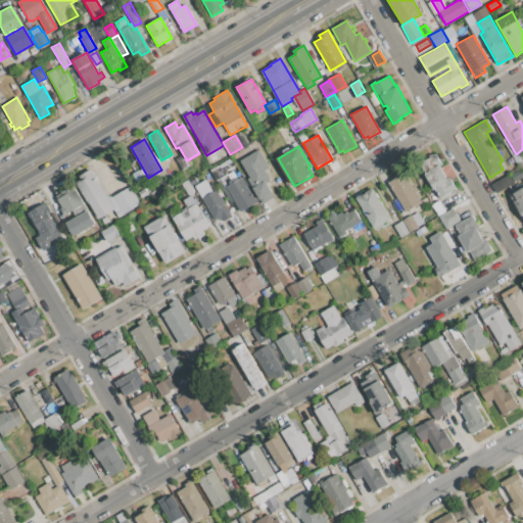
[(239,160),(258,149),(270,168),(265,170),(271,181),(267,183),(274,197),(262,204),(251,188),(258,184),(254,177),(250,179),(239,160)]
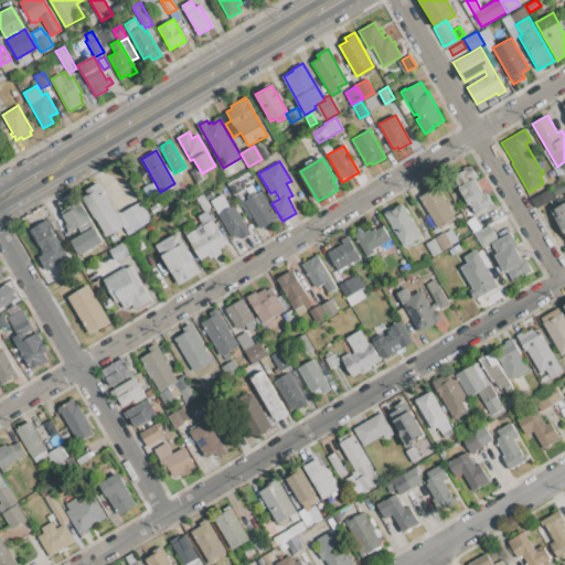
[(189,171),(195,167),(203,180),(196,183),(189,171)]
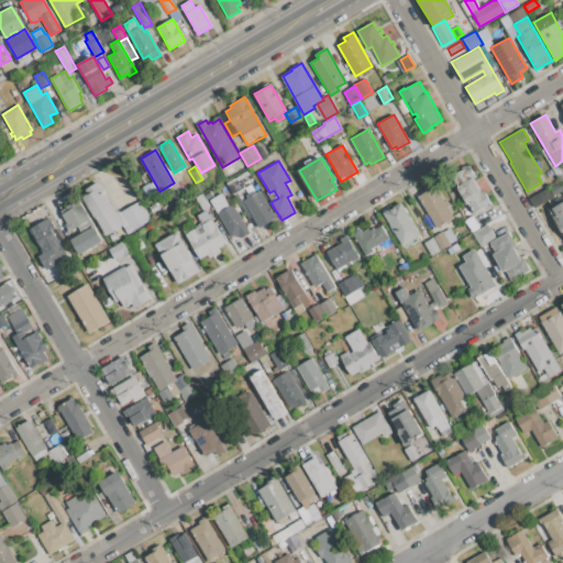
[(452,176),(470,166),(475,177),(473,178),(481,191),(483,190),(490,203),(474,213),(468,202),(464,205),(454,188),(459,186),(452,176)]
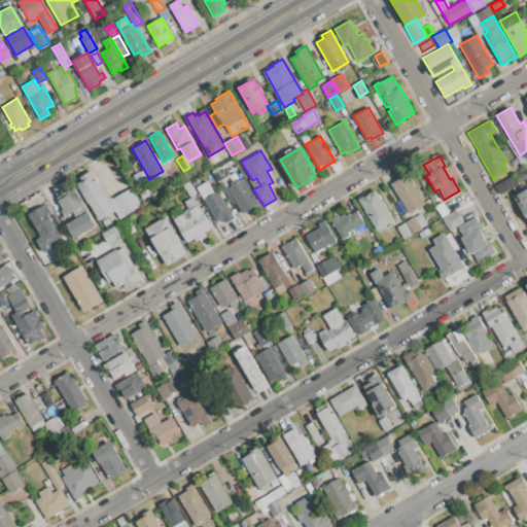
[(212,172),(234,160),(238,166),(226,172),(229,176),(218,182),(212,172)]
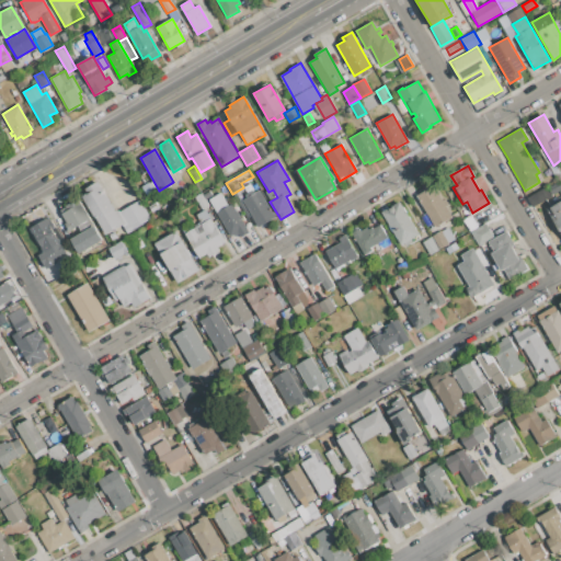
[(82,197),(88,193),(86,189),(98,181),(115,210),(121,212),(140,199),(151,218),(132,229),(133,230),(127,233),(122,225),(121,226),(123,231),(112,238),(109,233),(105,235),(95,218),(94,218),(82,197)]
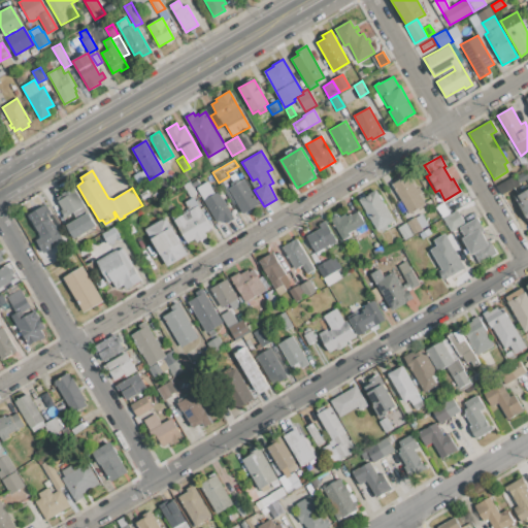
[(392,184),(407,174),(416,189),(419,188),(422,193),(419,194),(425,205),(409,215),(392,184)]
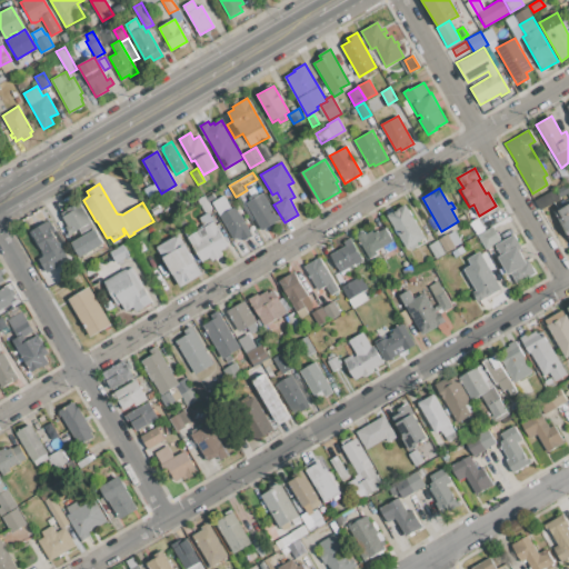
[(208,202),(206,197),(211,192),(215,198),(208,202)]
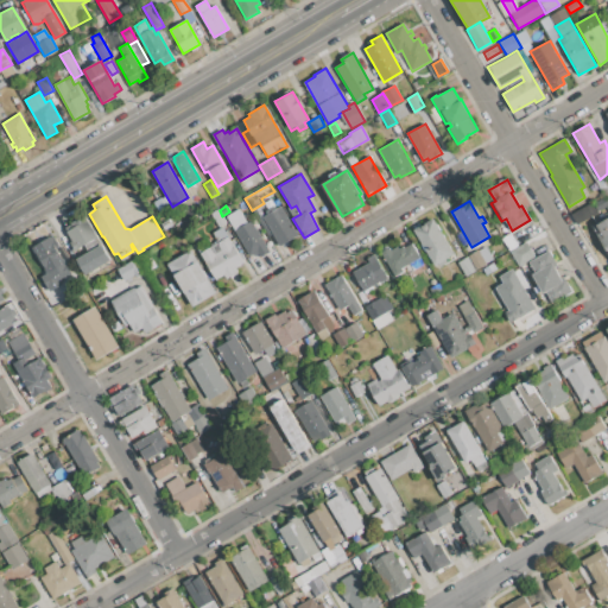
[(264,216),(282,207),(298,236),(280,246),(264,216)]
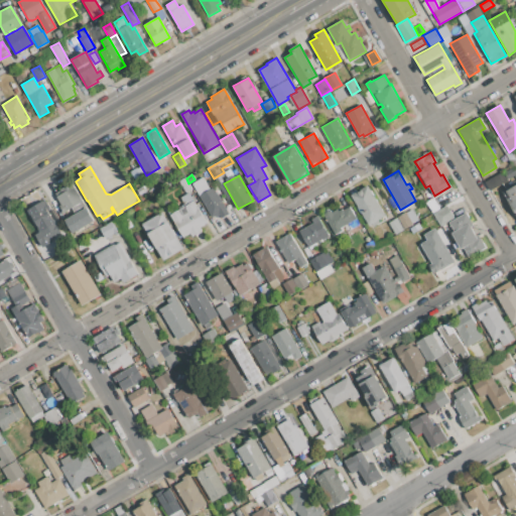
[(179,181),(186,178),(188,183),(192,188),(185,192),(179,181)]
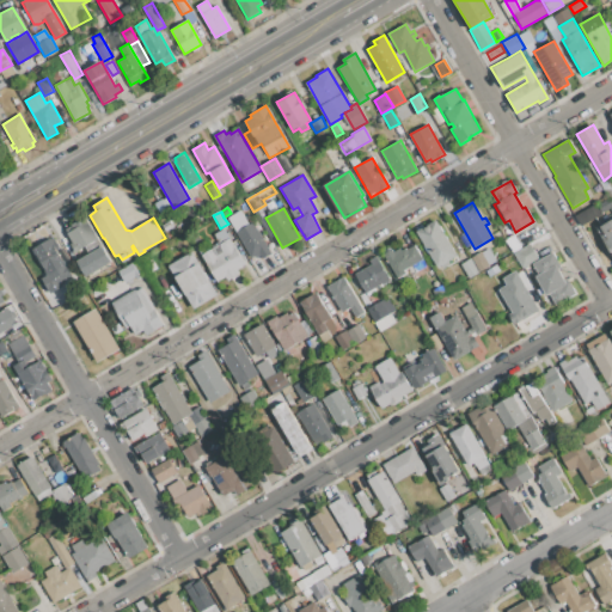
[(611,254),(595,226),(611,215),(611,254)]
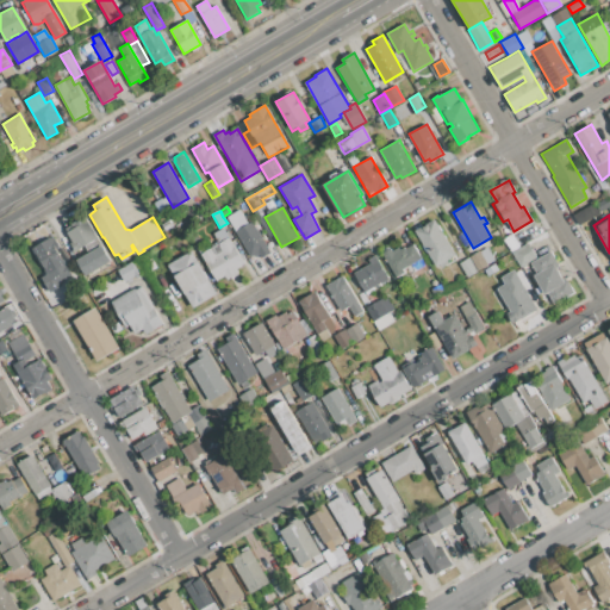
[(64,229),(85,217),(111,261),(86,275),(78,260),(89,253),(86,247),(76,253),(70,242),(73,242),(64,229)]
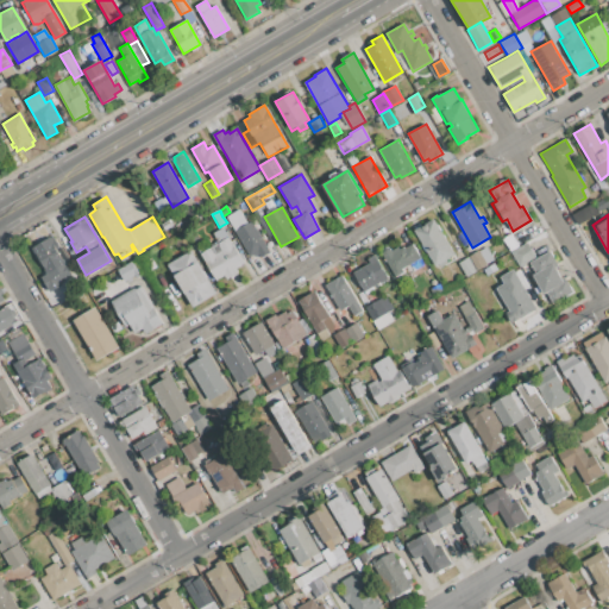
[(415,231),(435,219),(456,253),(453,256),(454,259),(440,268),(438,264),(435,265),(431,258),(415,231)]
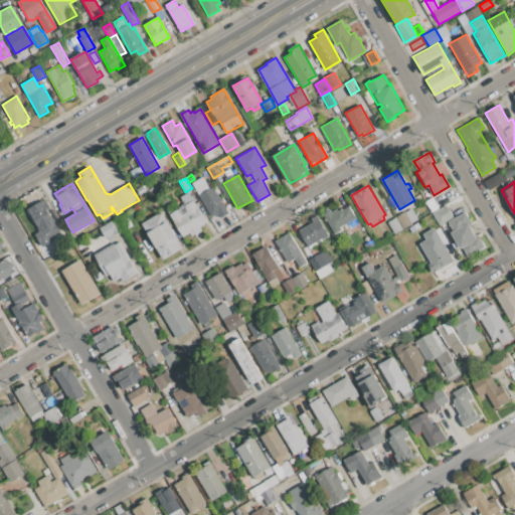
[(198,194),(213,186),(228,213),(220,218),(218,214),(215,216),(214,214),(211,216),(198,194)]
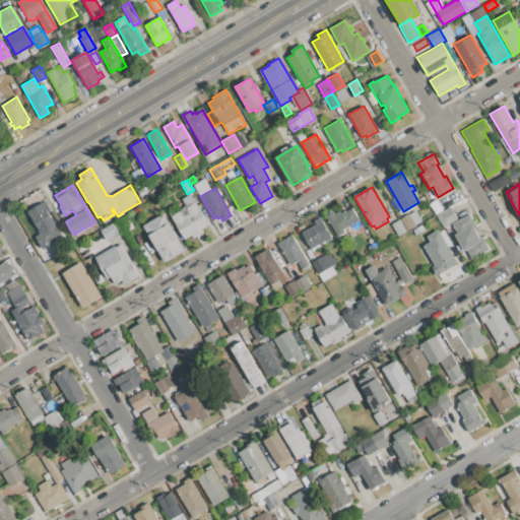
[(172,215),(186,207),(182,199),(191,194),(195,202),(197,200),(211,223),(202,229),(203,232),(193,238),(191,235),(185,239),(172,215)]
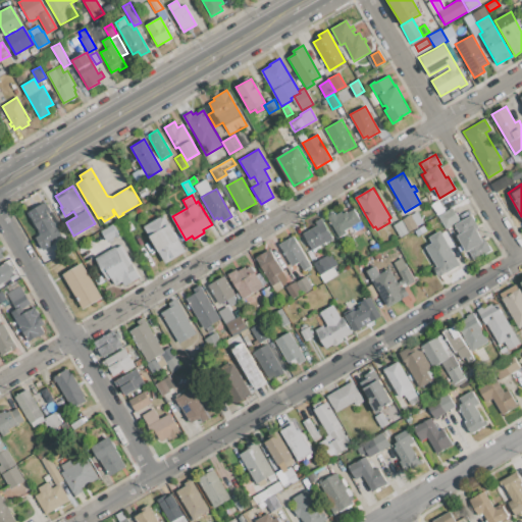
[(430,204),(438,200),(441,207),(434,211),(430,204)]
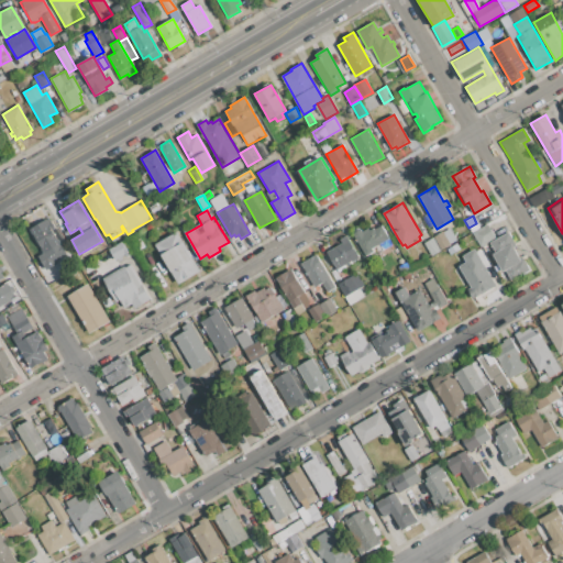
[(29,228),(45,219),(47,221),(51,219),(56,230),(53,232),(66,254),(55,261),(57,264),(46,271),(37,255),(43,252),(29,228)]
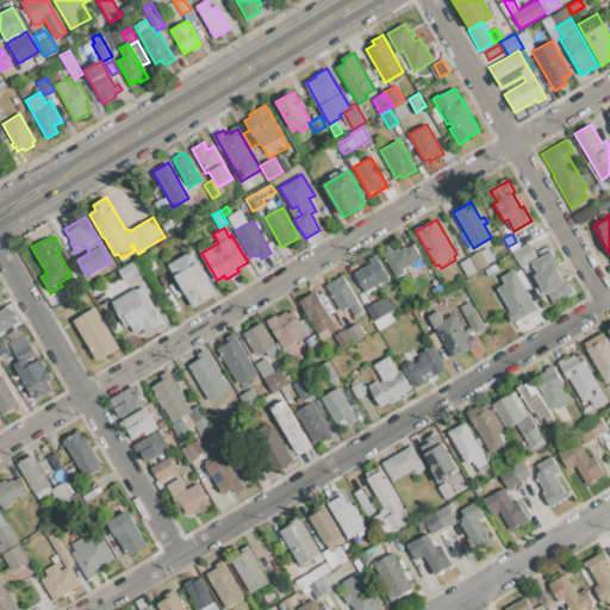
[(512,251),(528,242),(537,259),(522,267),(512,251)]
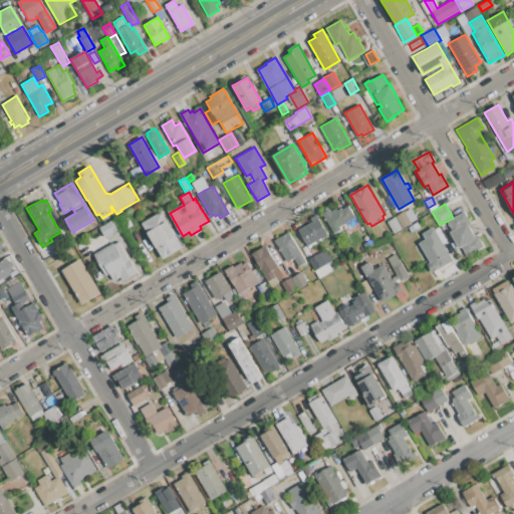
[(321,214),(329,209),(330,211),(335,208),(337,210),(340,208),(341,210),(348,205),(353,213),(350,214),(356,224),(349,228),(346,223),(340,227),(341,229),(333,234),(321,214)]
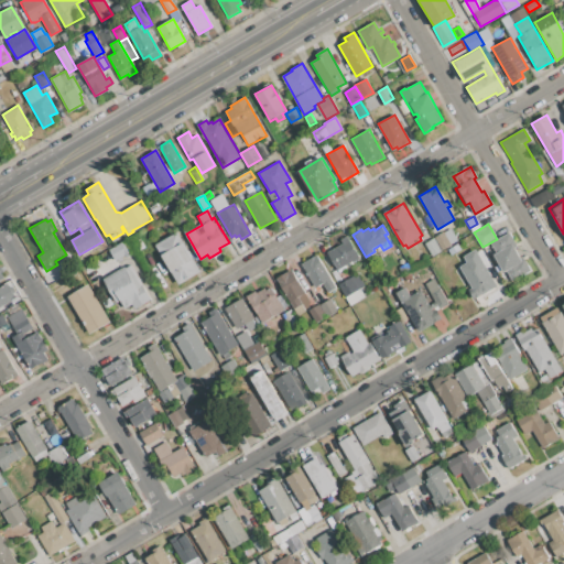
[(442,251),(434,238),(451,228),(457,240),(449,245),(451,246),(442,251)]
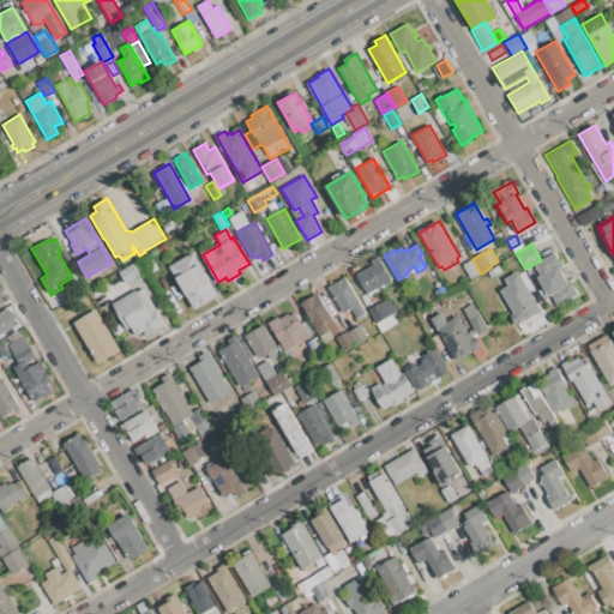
[(169,266),(194,252),(218,295),(194,309),(169,266)]
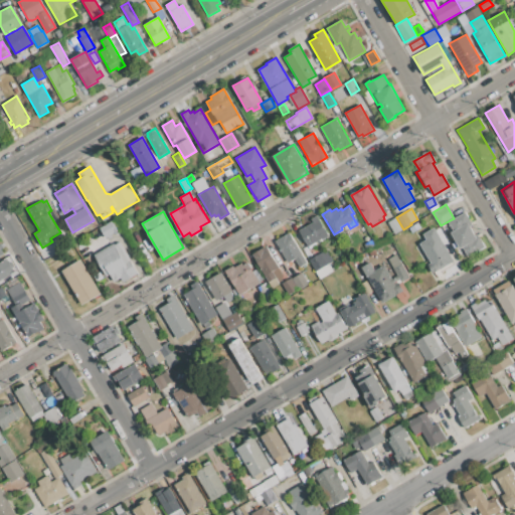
[(448,222),(466,212),(473,225),(470,226),(475,235),(477,233),(485,247),(468,258),(463,248),(461,249),(451,232),(453,231),(448,222)]
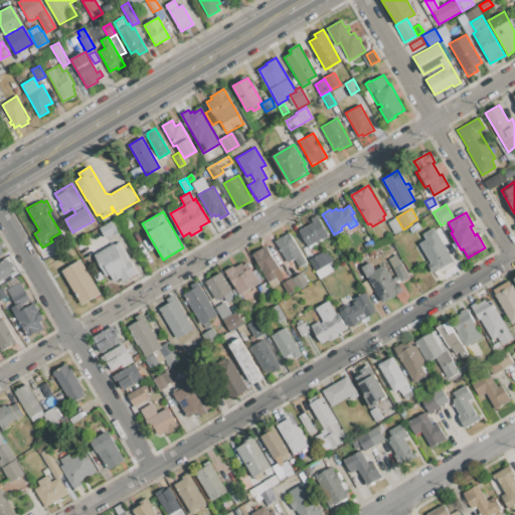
[(298,230),(312,222),(310,218),(316,215),(328,235),(321,240),(320,238),(307,246),(298,230)]
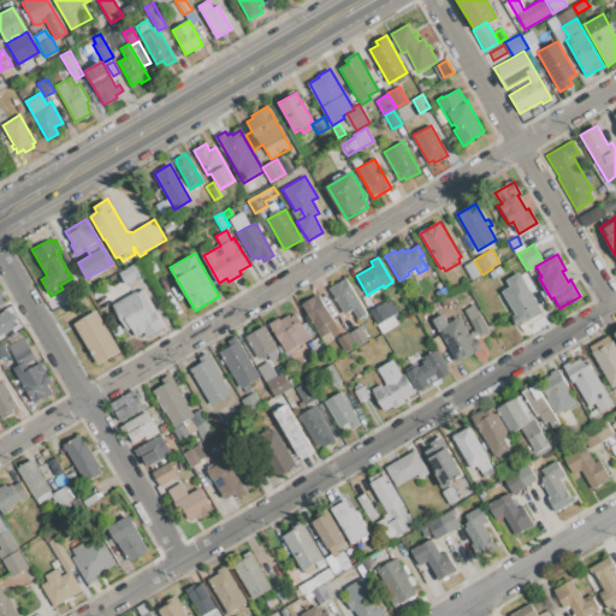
[(463,266),(474,260),(483,274),(472,280),(463,266)]
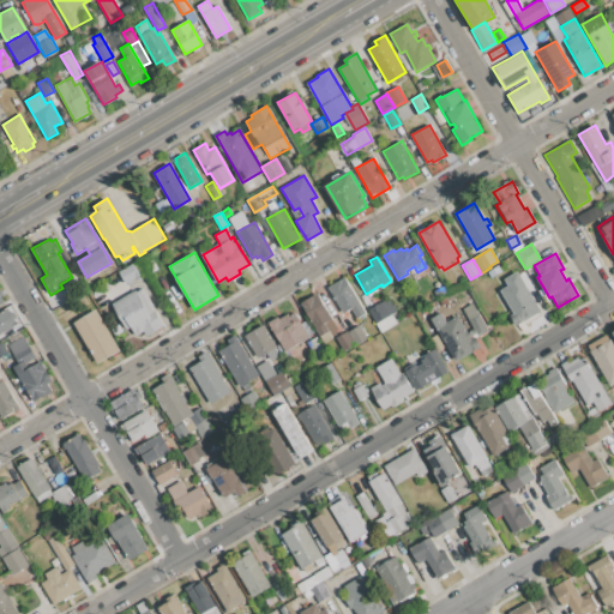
[(119,272),(137,262),(145,275),(137,281),(136,277),(125,283),(119,272)]
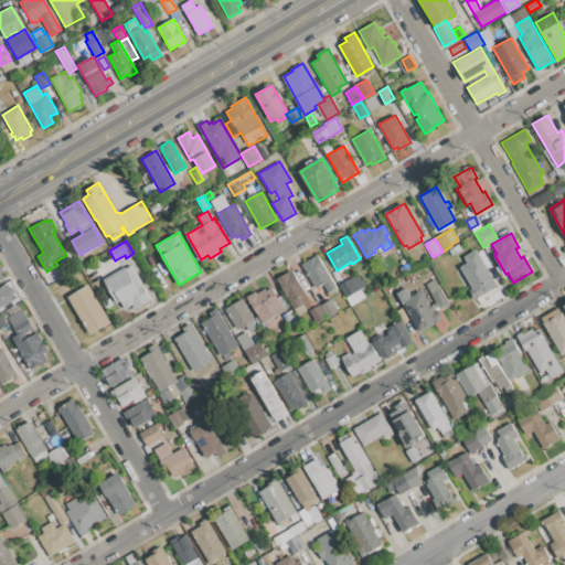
[(460,267),(468,264),(465,258),(476,252),(499,289),(484,297),(487,300),(480,304),(477,299),(475,300),(470,292),(473,290),(460,267)]
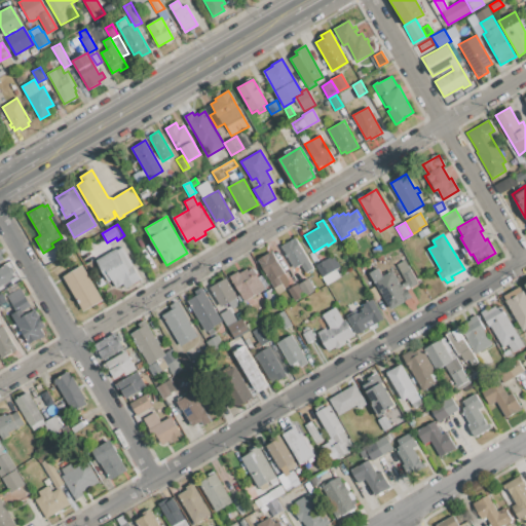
[(282,247),(296,237),(313,269),(306,273),(301,265),(295,268),(282,247)]
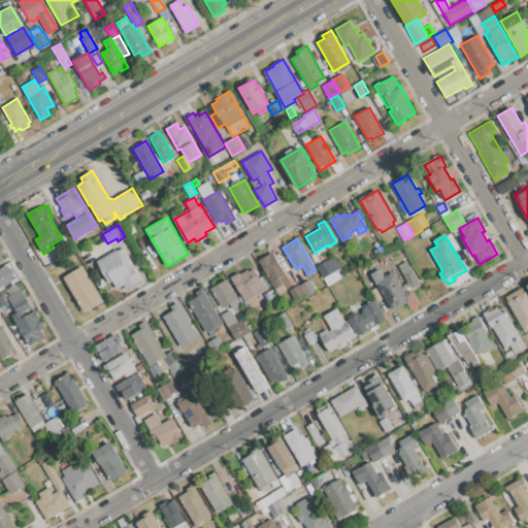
[(372,251),(382,245),(385,251),(376,257),(372,251)]
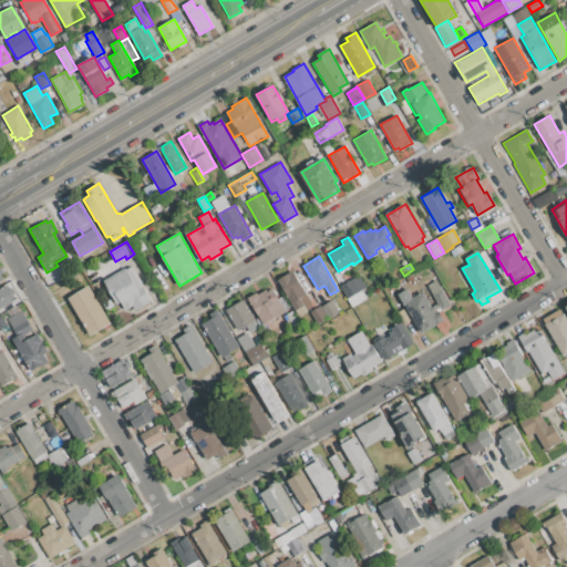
[(103,279),(125,267),(126,269),(132,267),(152,301),(135,310),(132,306),(125,309),(121,301),(117,303),(103,279)]
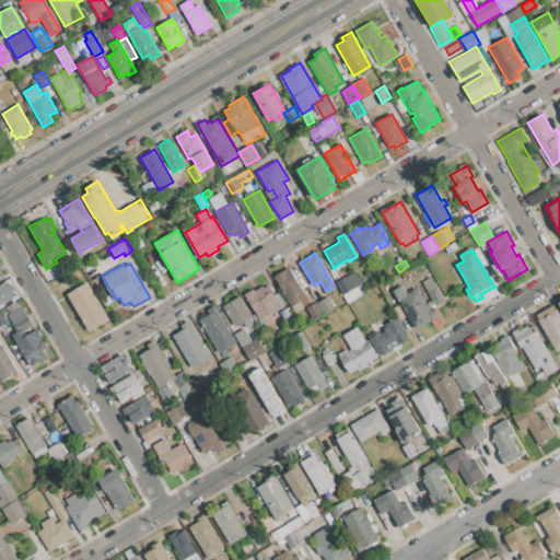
[(273,276),(289,267),(307,299),(307,305),(303,307),(303,308),(295,314),(273,276)]
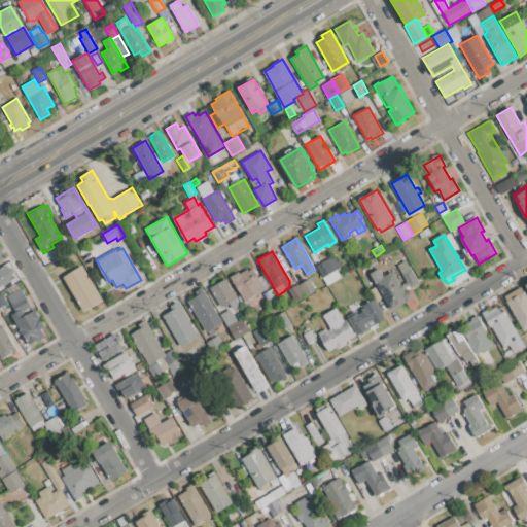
[(388,257),(398,251),(401,256),(391,262),(388,257)]
